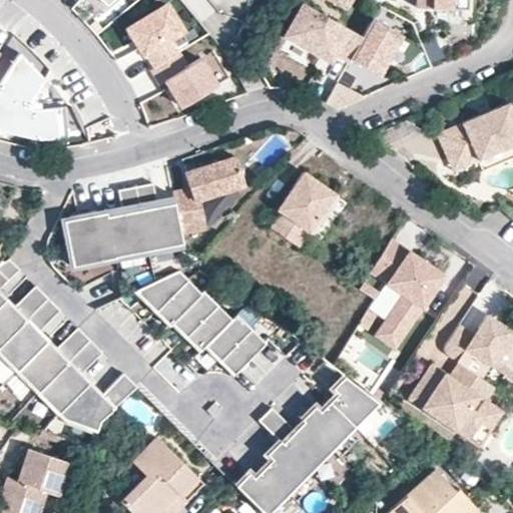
[(97,0),(108,9),(117,0),(97,0)]
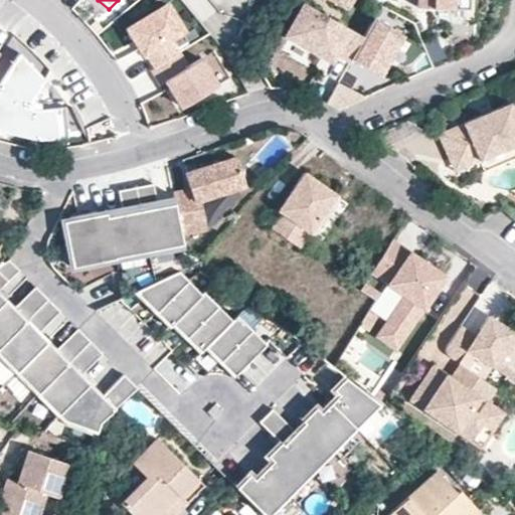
[(365,34),(303,1),(285,34),(331,59),(335,52),(351,61),(365,34)]
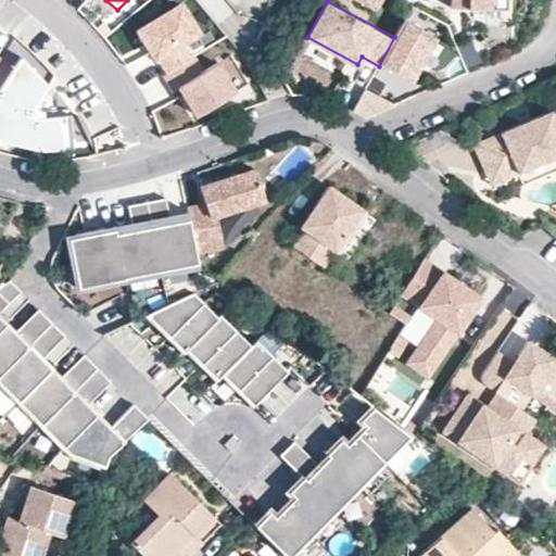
[(155,57),(165,73),(189,59),(179,42),(194,34),(177,5),(136,30),(147,49),(152,59),(155,57)]
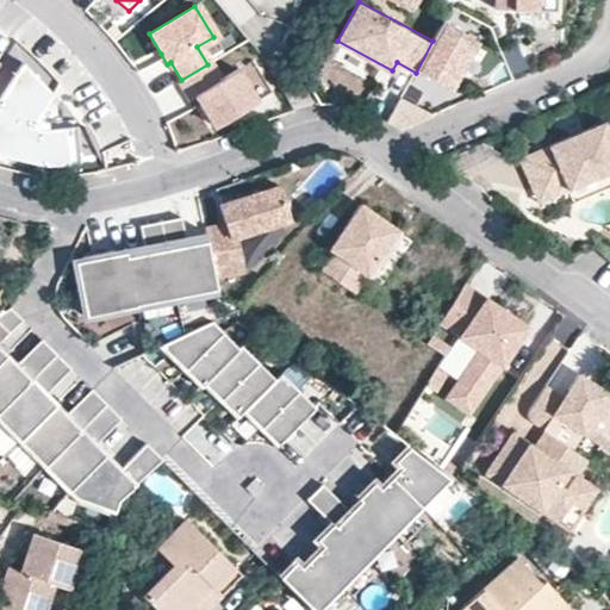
[(447,87),(474,39),(441,20),(433,41),(416,73),(447,87)]
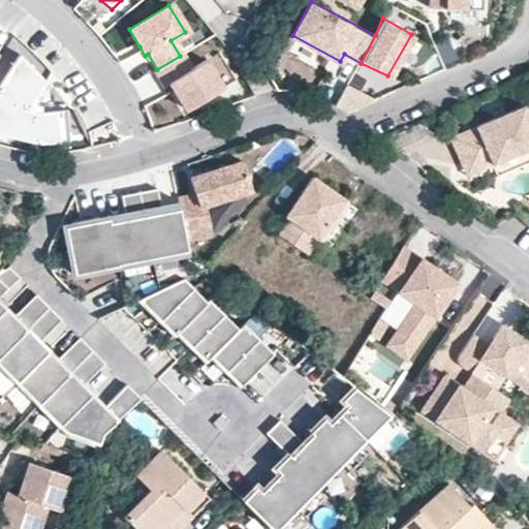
[(47,81),(19,55),(0,85),(0,133),(25,141),(47,143),(69,142),(67,110),(35,113),(31,111),(30,106),(32,101),(47,81)]
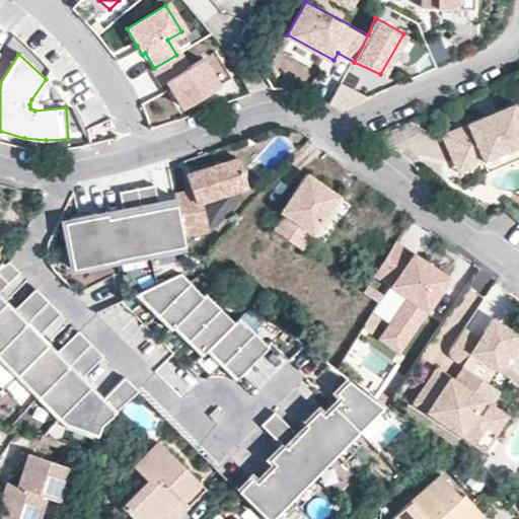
[(150,70),(159,85),(164,82),(167,87),(180,108),(216,87),(199,60),(186,68),(177,54),(176,55),(154,68),(150,70)]
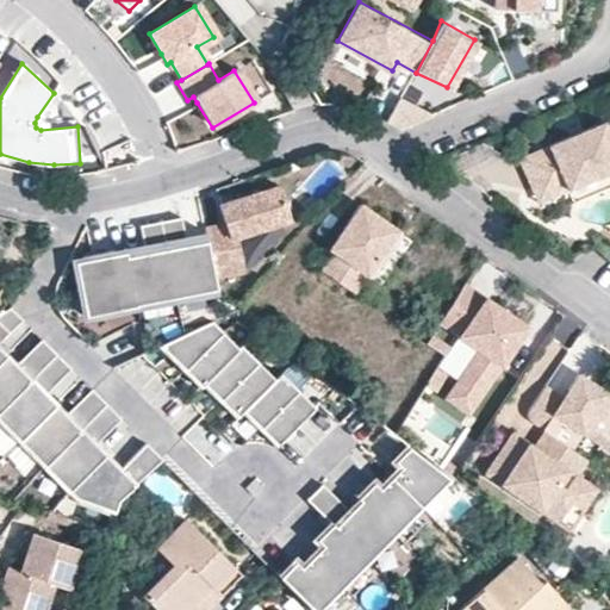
[(385,120),(398,128),(430,114),(399,97),(385,120)]
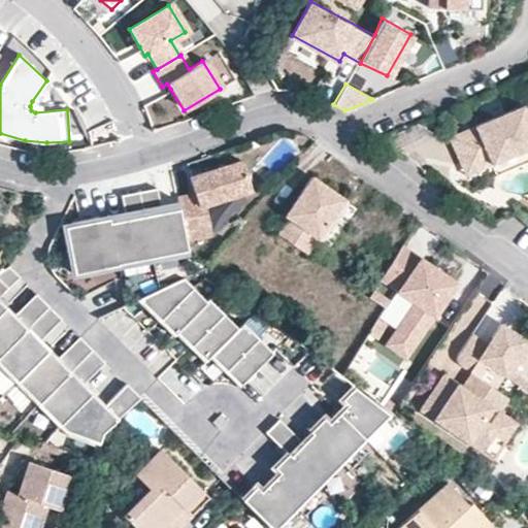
[(527,163),(527,117),(522,105),(475,129),(489,155),(474,162),(480,172),(494,165),(500,177),(527,163)]
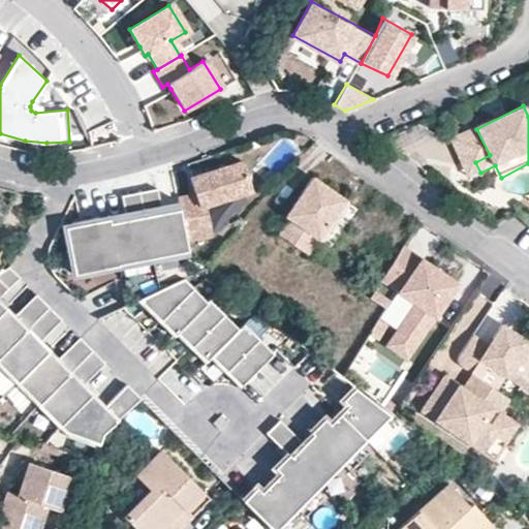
[(490,155),(476,129),(450,142),(469,179),(480,173),(475,162),(490,155)]
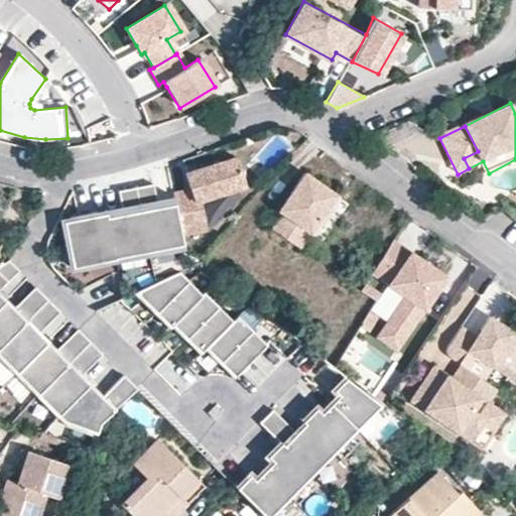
[(178,211),(185,242),(211,237),(204,207),(248,198),(241,168),(189,179),(194,197),(176,200),(176,203),(178,211)]
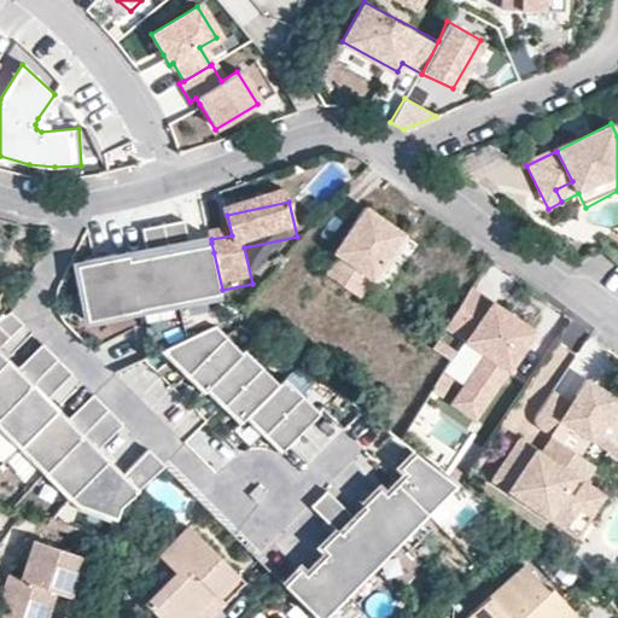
[(347,261),(333,279),(366,302),(368,298),(378,285),(410,240),(373,214),(340,257),(347,261)]
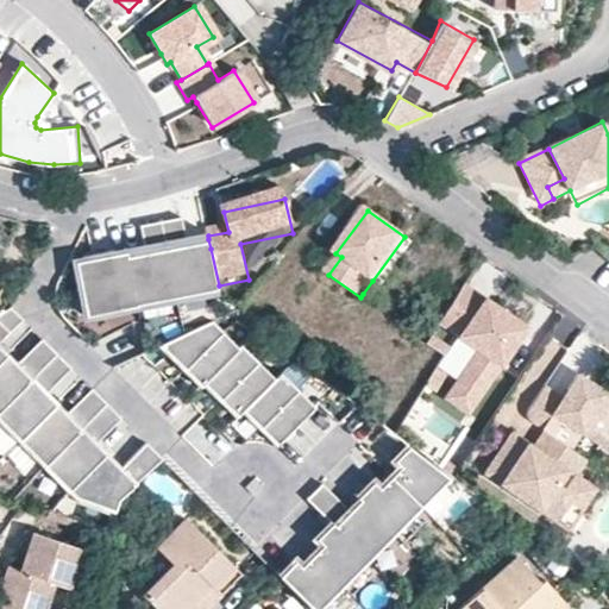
[(219,286),(211,249),(190,252),(188,244),(184,225),(164,230),(180,305),(220,296),(219,286)]
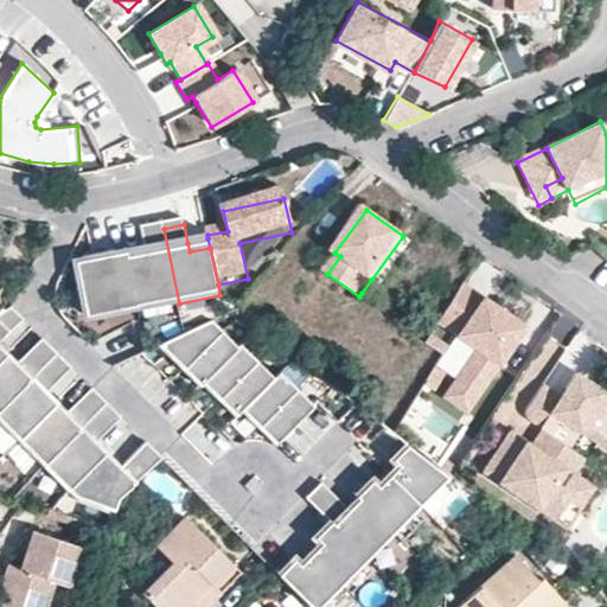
[(179,304),(164,229),(144,234),(147,251),(149,260),(131,264),(134,285),(140,312),(179,304)]
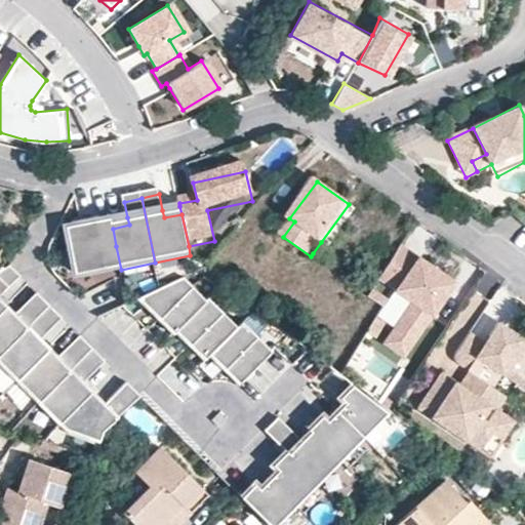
[(182,214),(179,206),(162,210),(164,217),(182,214)]
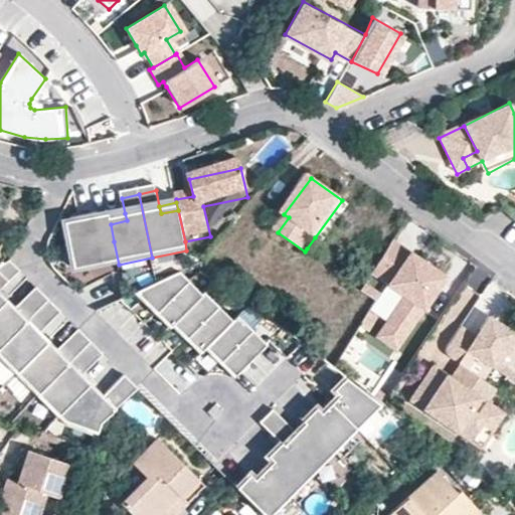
[(127,220),(125,213),(109,217),(110,220),(111,224),(127,220)]
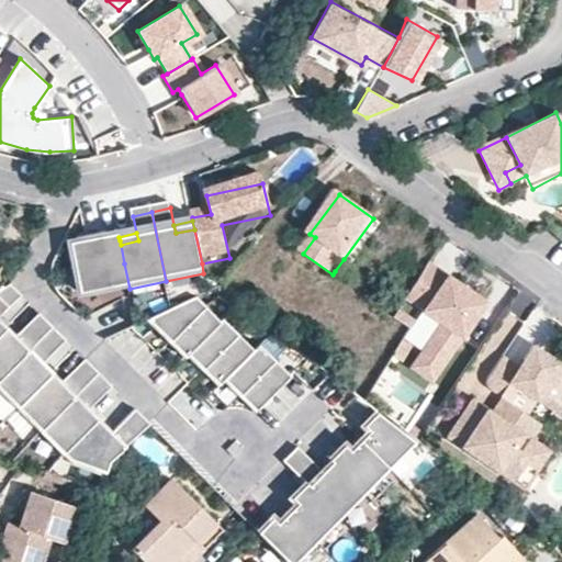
[(121,245),(120,240),(109,243),(109,239),(80,245),(81,248),(74,250),(78,273),(124,263),(121,245)]
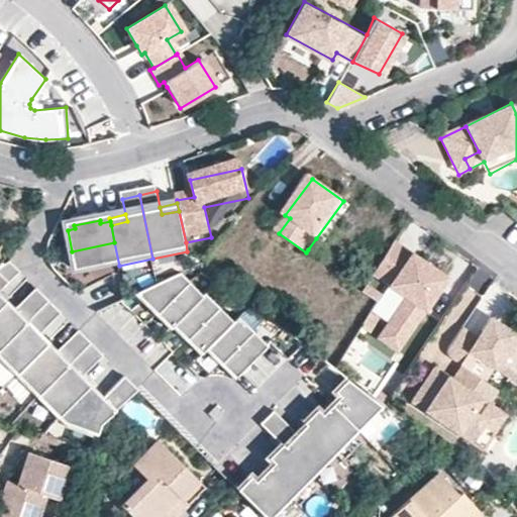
[(411,251),(393,239),(372,274),(404,296),(385,324),(404,338),(446,276),(418,256),(412,265),(406,261),(411,251)]
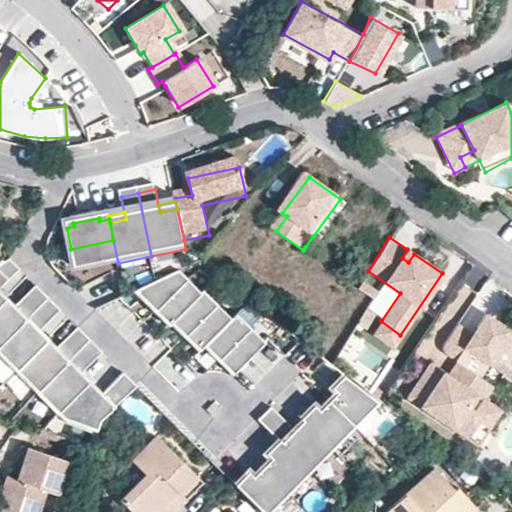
[(109,266),(118,264),(118,263),(113,240),(71,249),(77,273),(83,271),(84,275),(110,269),(109,266)]
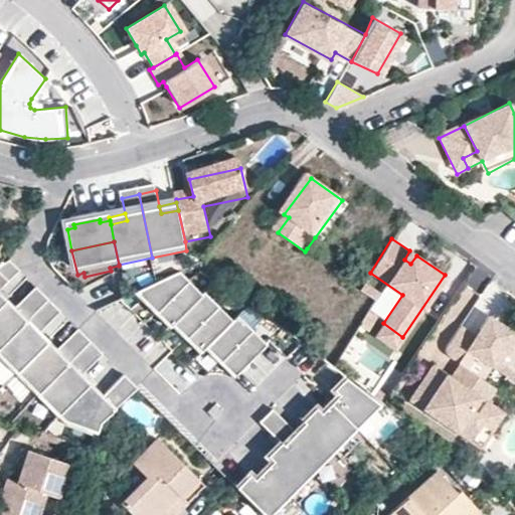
[(416,255),(409,250),(404,260),(410,264),(416,255)]
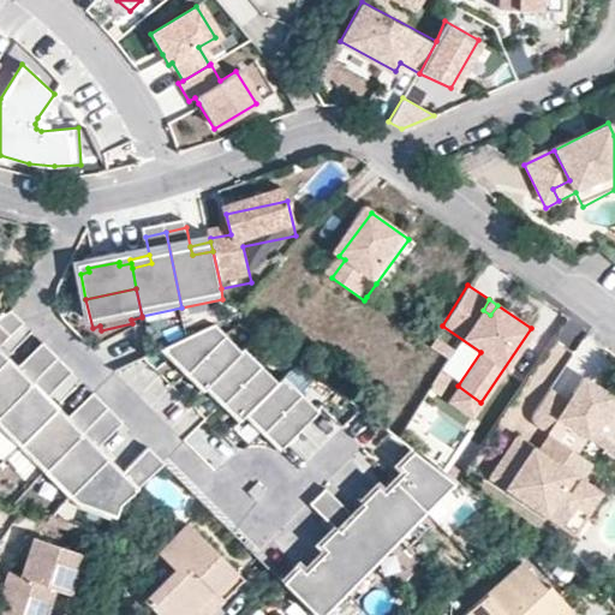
[(22,322),(10,309),(0,317),(0,344),(22,322)]
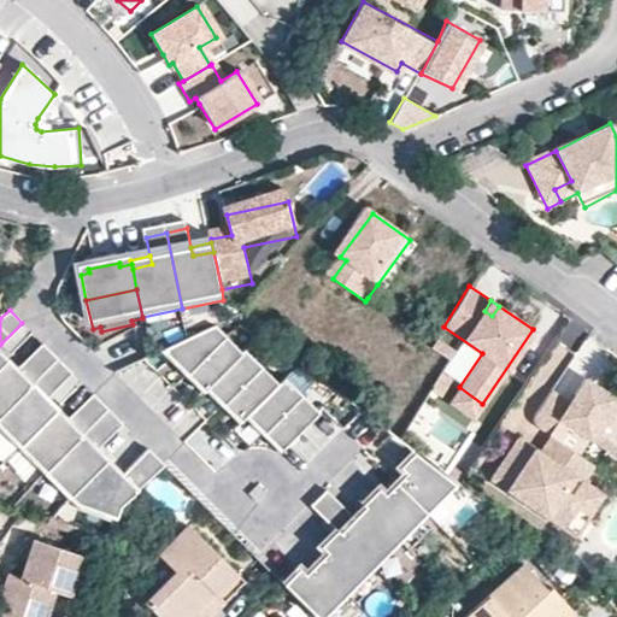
[(213,323),(162,348),(186,372),(224,335),(213,323)]
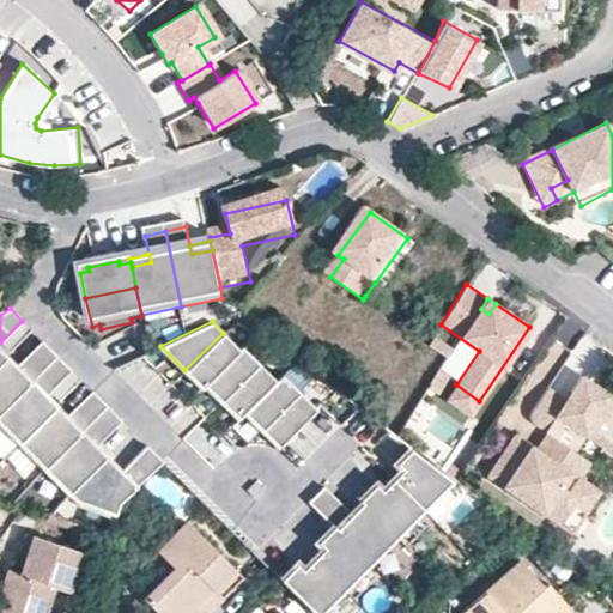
[(204,384),(240,349),(223,333),(184,370),(201,387),(204,384)]
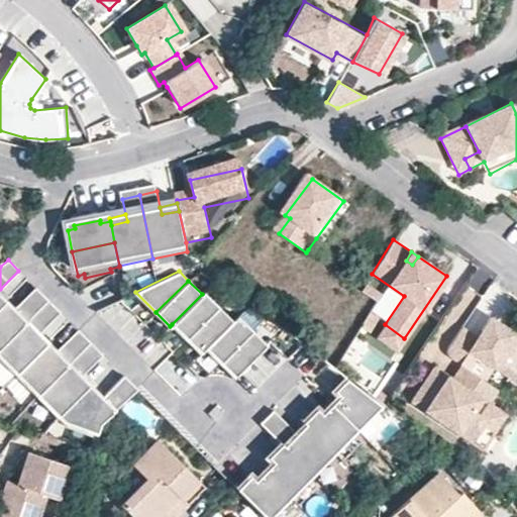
[(29,318),(47,300),(35,287),(16,306),(29,318)]
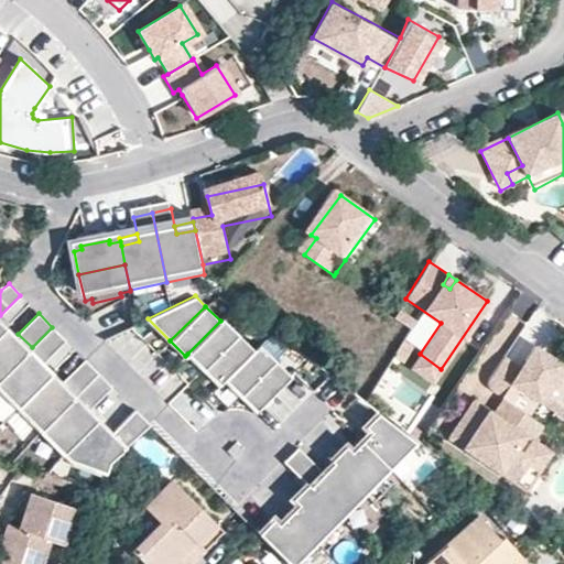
[(203,369),(238,334),(223,318),(220,321),(187,354),(203,369)]
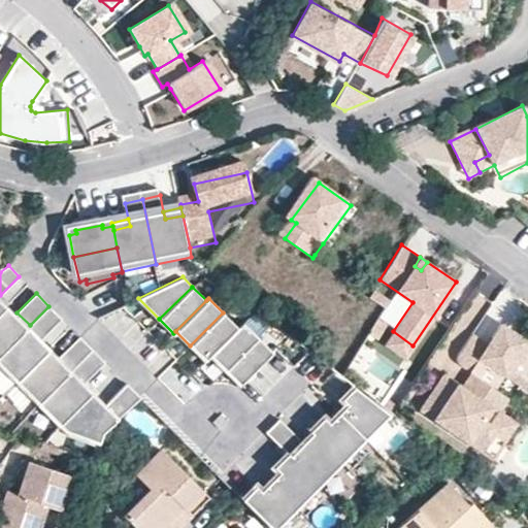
[(48,306),(30,325),(42,337),(62,319),(48,306)]
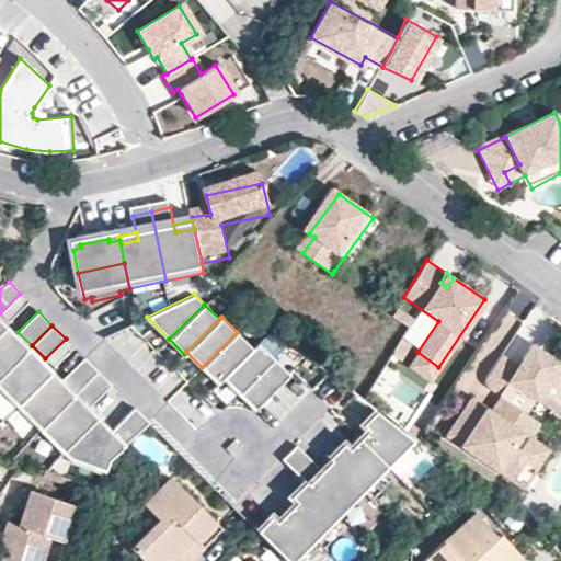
[(0,377),(32,345),(18,332),(14,335),(6,327),(0,332),(0,377)]
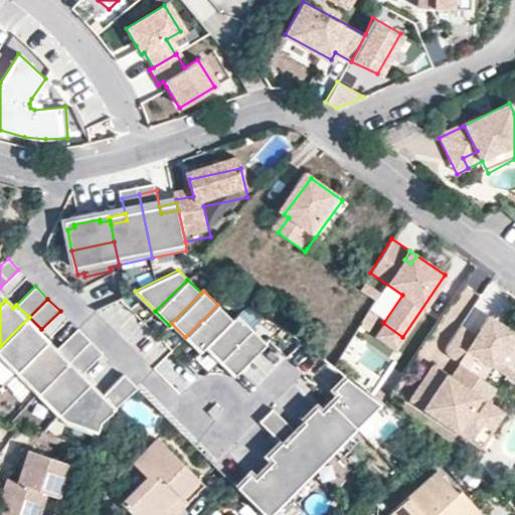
[(205,346),(231,319),(217,305),(185,337),(200,351),(205,346)]
